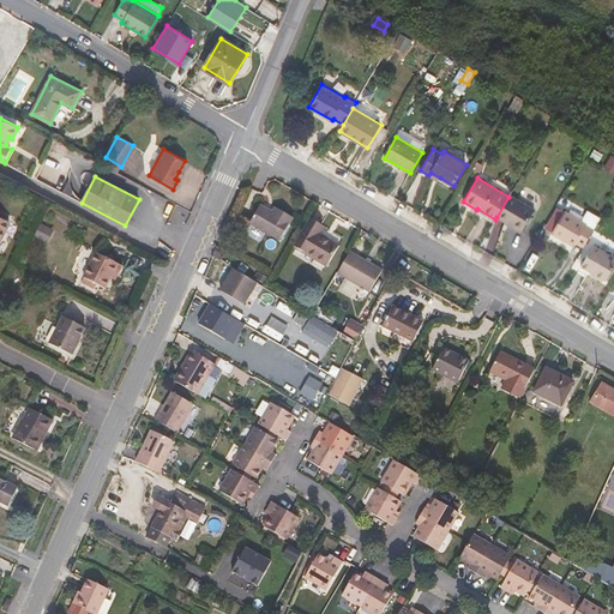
[(535,209),(511,194),(509,197),(497,217),(522,233),(535,209)]
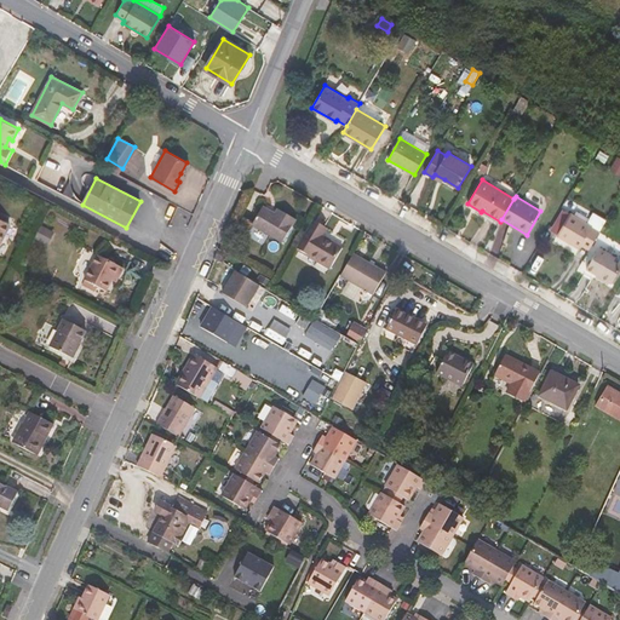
[(276,214),(263,207),(252,225),(282,244),(297,220),(279,210),(276,214)]
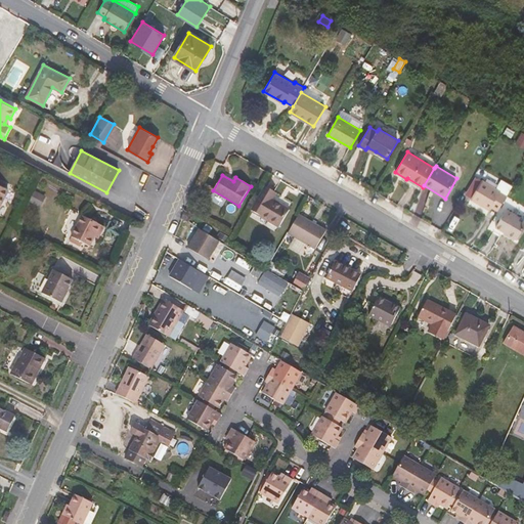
[(405,181),(422,190),(423,187),(407,178),(406,179),(405,181)]
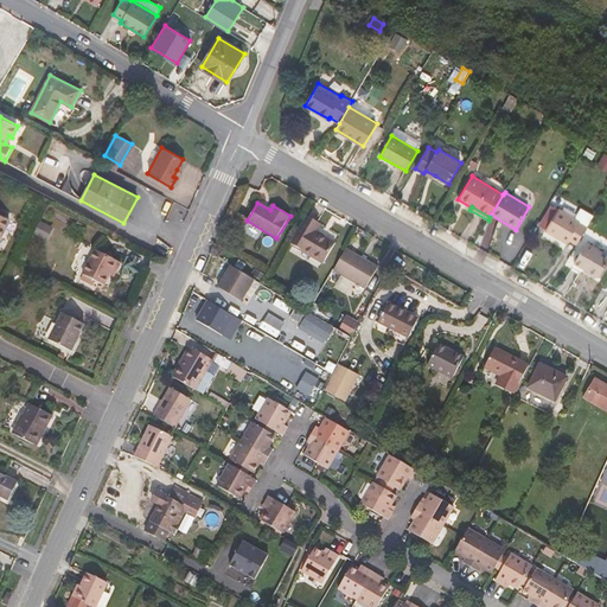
[(569,240),(577,244),(588,227),(558,209),(545,230),(568,243),(569,240)]
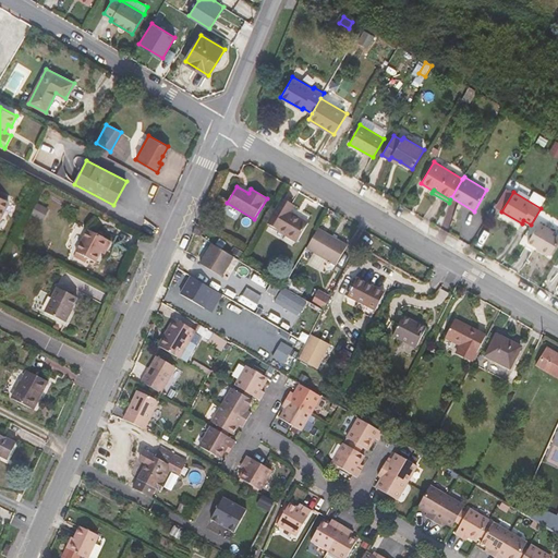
[(0,219),(10,201),(0,195),(0,219)]
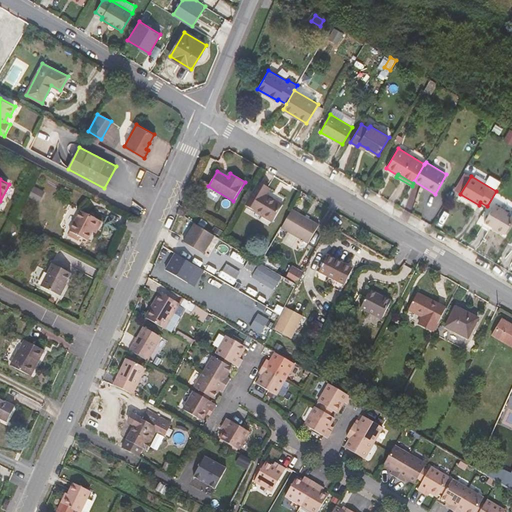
[(269,188),(260,183),(247,206),(274,221),(283,206),(265,195),(269,188)]
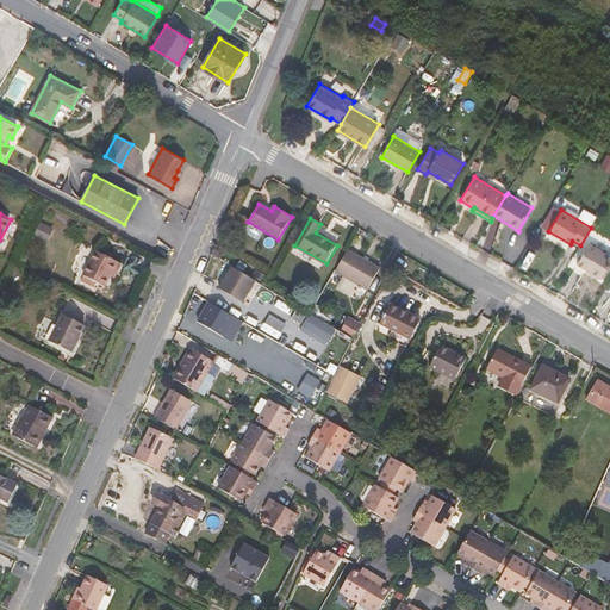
[(42,222),(36,236),(48,242),(54,228),(42,222)]
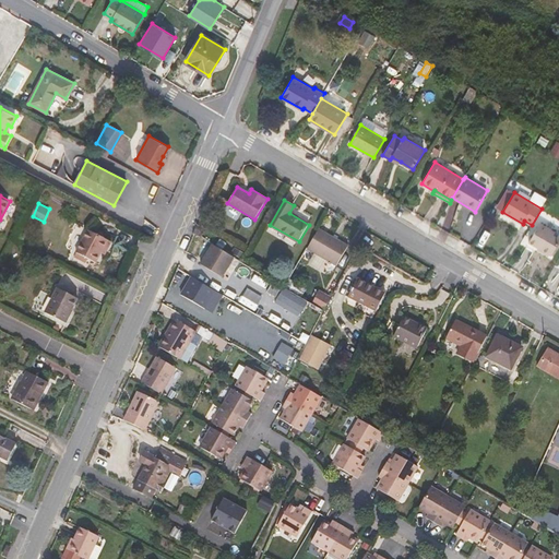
[(551,256),(558,242),(558,233),(540,223),(528,242),(551,256)]
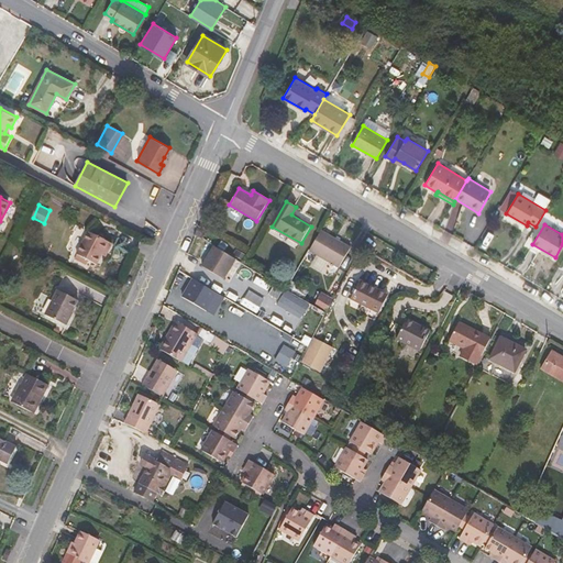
[(351,247),(321,230),(309,251),(339,268),(351,247)]
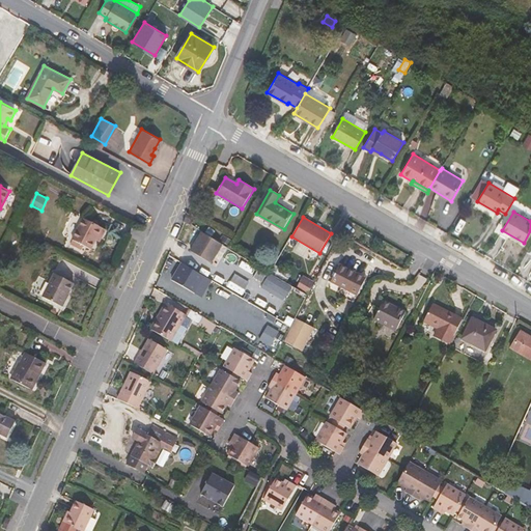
[(106,229),(84,218),(73,240),(91,250),(96,241),(99,236),(102,239),(106,229)]
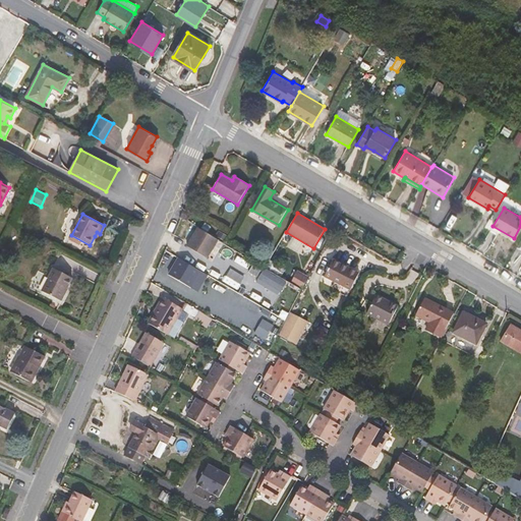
[(198,229),(188,246),(207,257),(217,240),(198,229)]
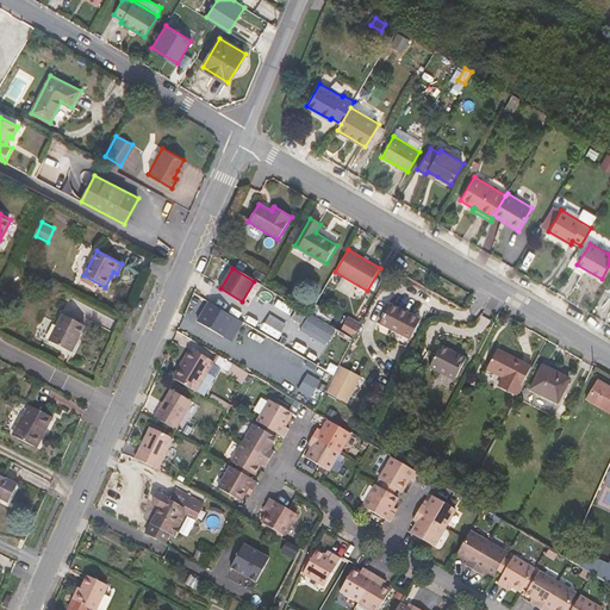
[(235,317),(211,303),(199,323),(223,337),(235,317)]
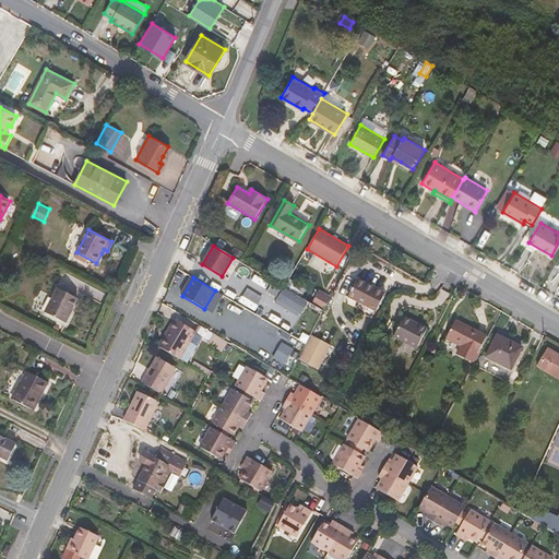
[(358,278),(348,297),(376,311),(385,293),(358,278)]
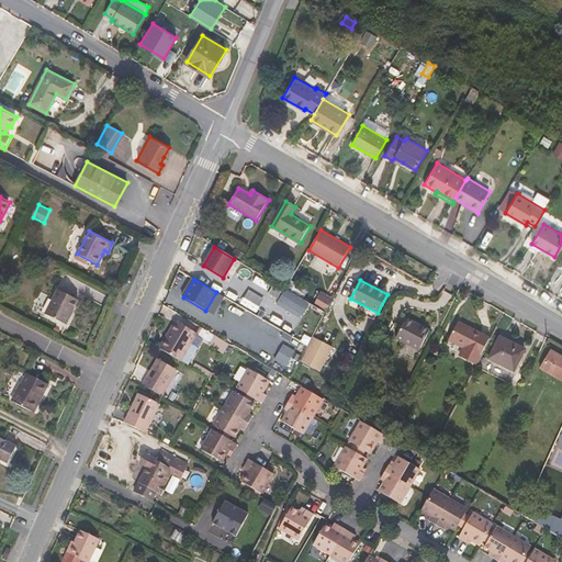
[(78,300),(58,289),(45,314),(66,325),(78,300)]
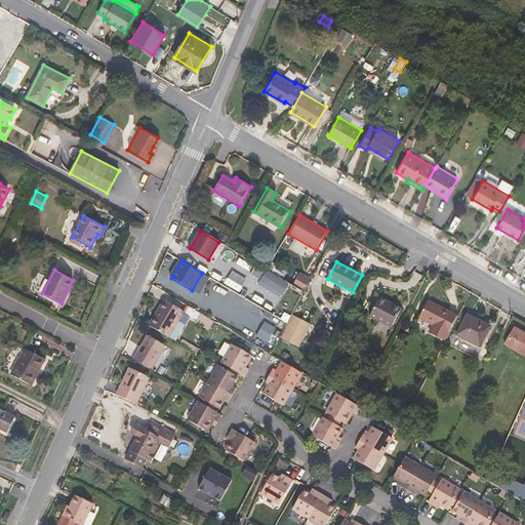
[(299,275),(293,286),(305,293),(311,281),(299,275)]
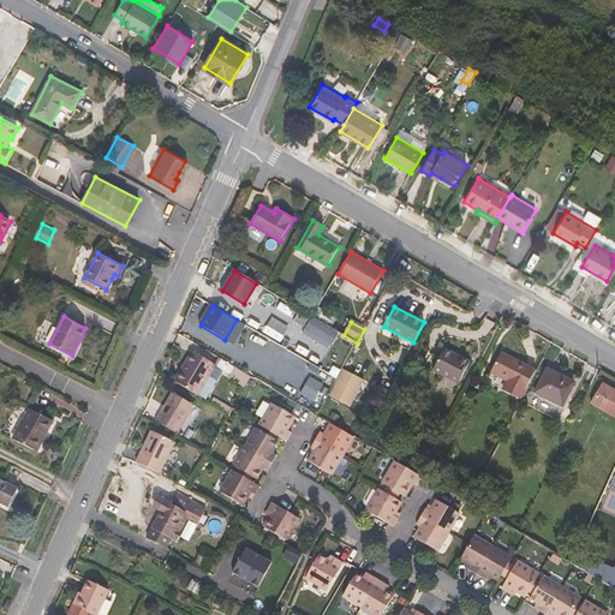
[(446,347),(434,371),(459,383),(471,360),(446,347)]
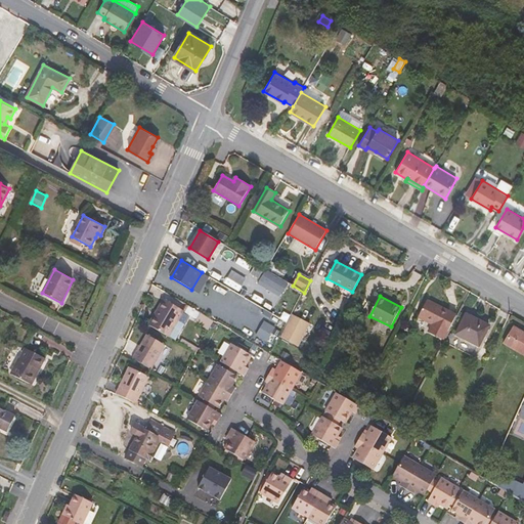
[(164,299),(148,324),(169,337),(184,311),(164,299)]
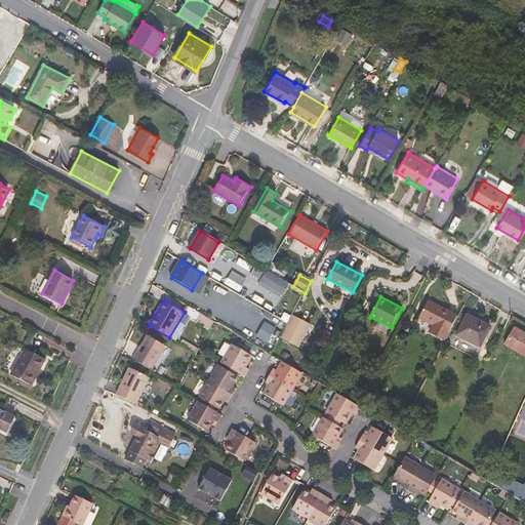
[(445,341),(458,316),(428,300),(419,318),(433,325),(429,332),(445,341)]
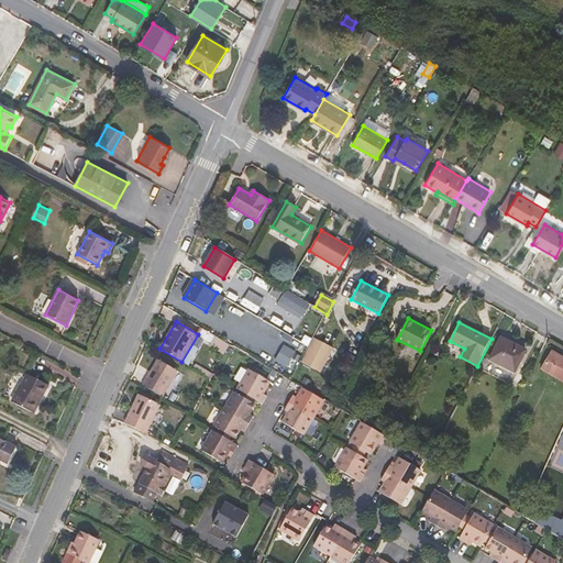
[(501,338),(490,360),(515,372),(526,350),(501,338)]
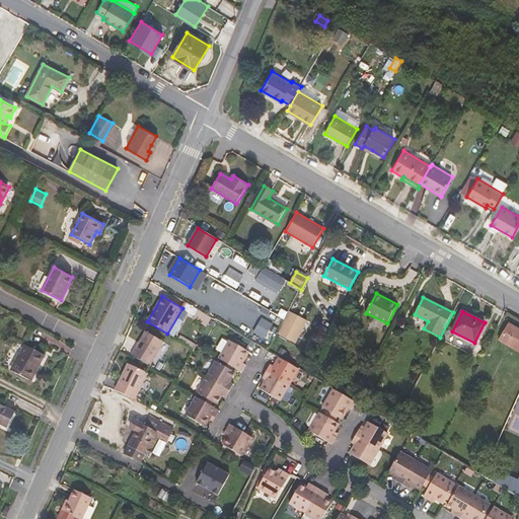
[(518,328),(509,322),(505,328),(518,337),(518,328)]
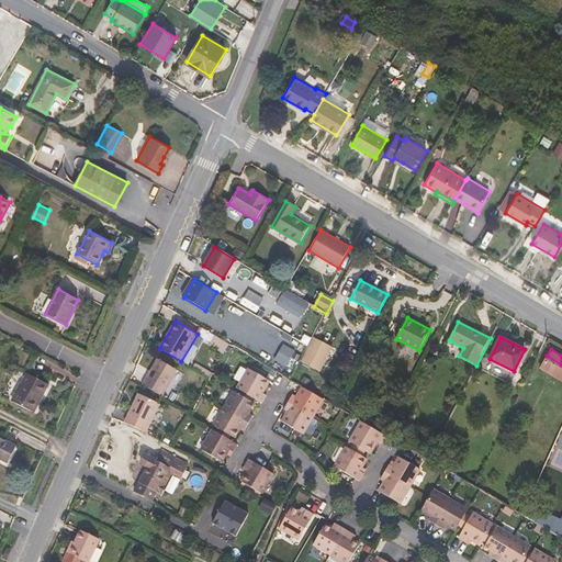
[(561,364),(547,356),(540,368),(561,380),(561,364)]
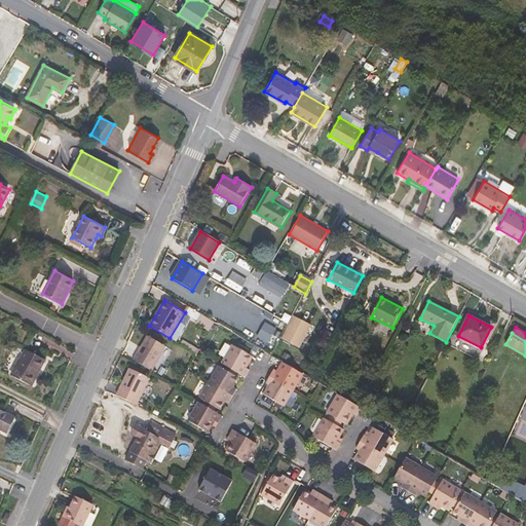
[(148,336),(134,360),(152,371),(166,346),(148,336)]
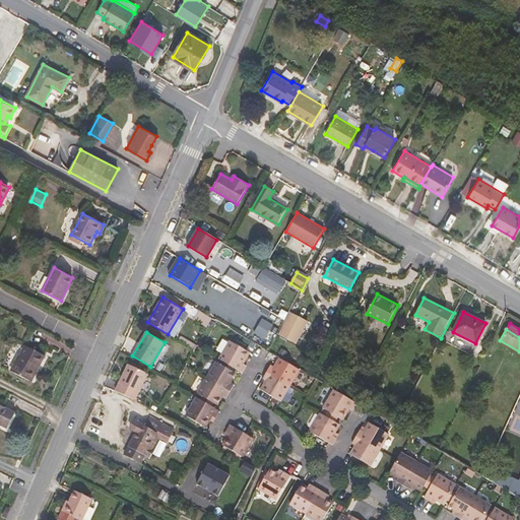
[(203,397),(201,400),(212,406),(214,403),(217,405),(222,396),(226,398),(235,385),(231,382),(236,373),(233,372),(235,368),(242,372),(243,373),(247,366),(243,364),(250,352),(231,341),(219,360),(223,362),(221,365),(216,362),(198,394),(203,397)]
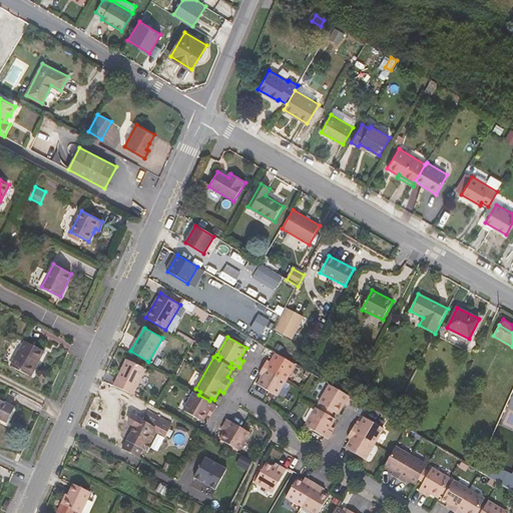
[(24,341),(11,367),(29,376),(37,361),(39,362),(45,351),(24,341)]
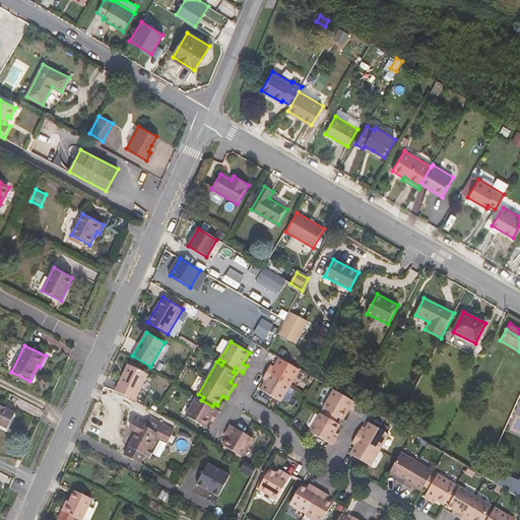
[(289,385),(300,370),(280,359),(274,368),(271,366),(267,372),(289,385)]
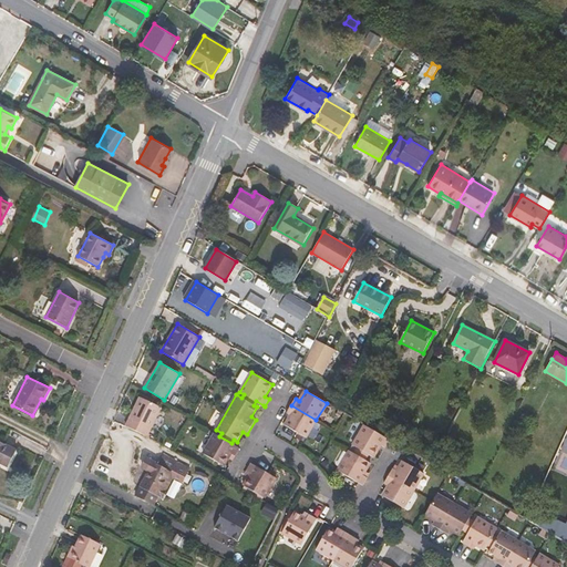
[(147,437),(162,408),(140,397),(125,426),(147,437)]
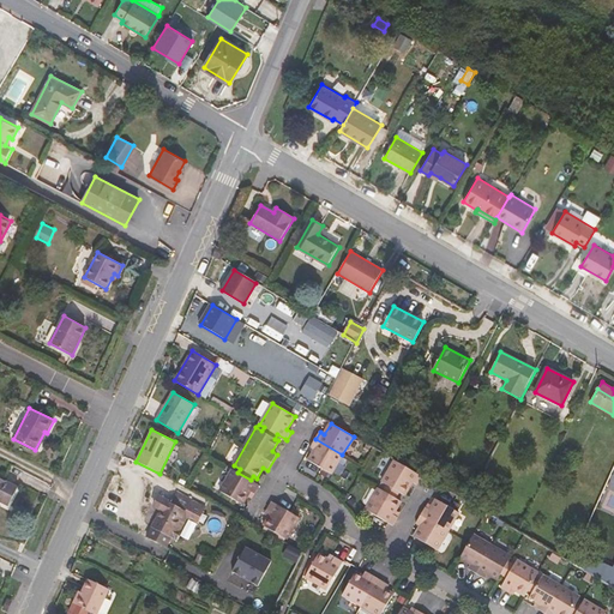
[(47,433),(44,432),(35,450),(37,451),(47,433)]
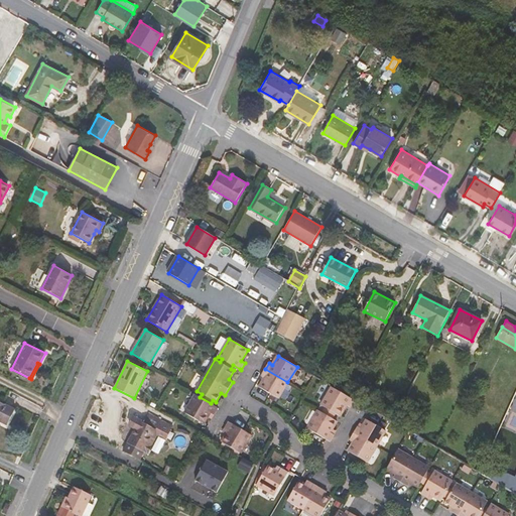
[(287,382),(265,369),(261,376),(265,378),(259,387),(278,398),(287,382)]
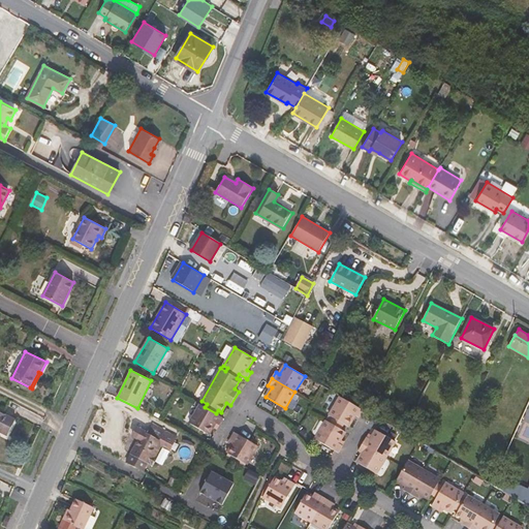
[(364,410),(363,410),(340,397),(330,415),(333,417),(330,423),(341,429),(344,424),(348,427),(355,415),(360,417),(364,410)]
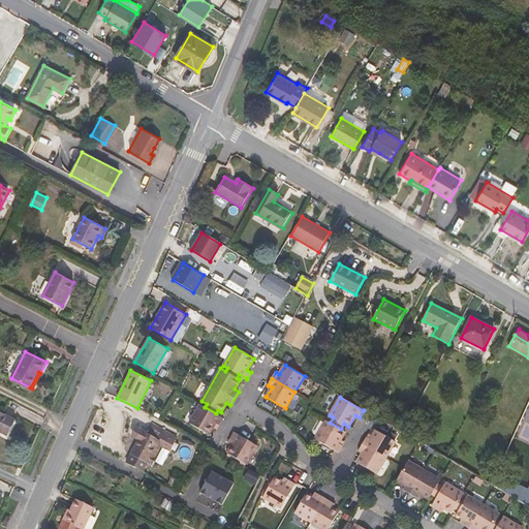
[(216,413),(205,407),(200,405),(190,424),(209,435),(216,424),(220,426),(224,418),(216,413)]
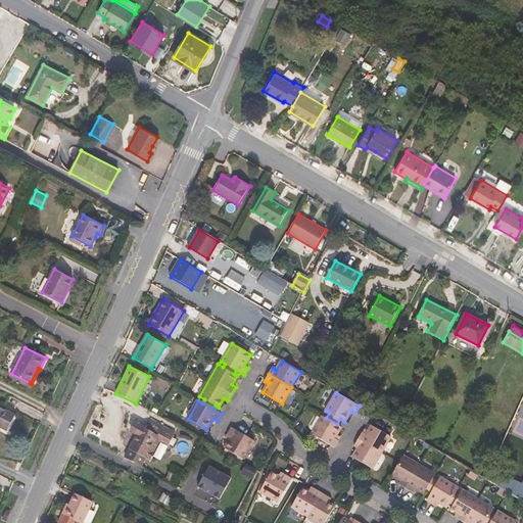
[(438,401),(426,423),(431,426),(443,405),(438,401)]
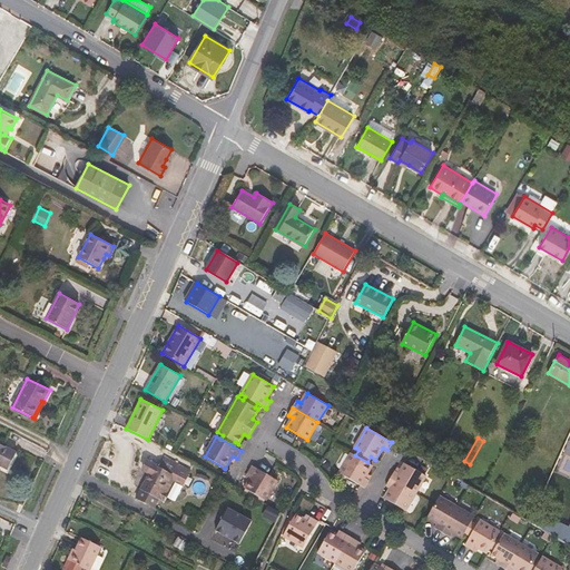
[(17,452),(0,443),(0,465),(8,470),(17,452)]
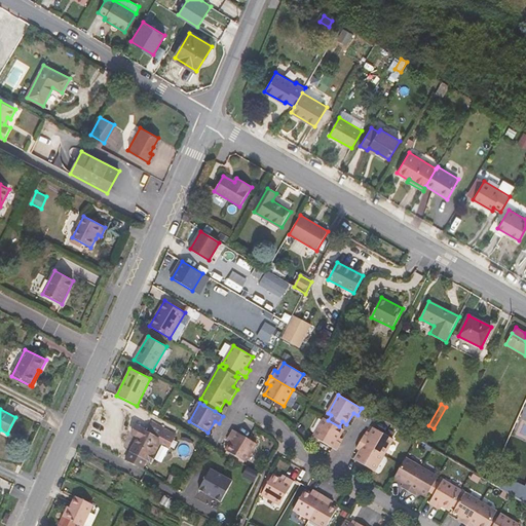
[(343,429),(339,426),(328,420),(325,418),(313,437),(337,450),(341,443),(337,441),(343,429)]
